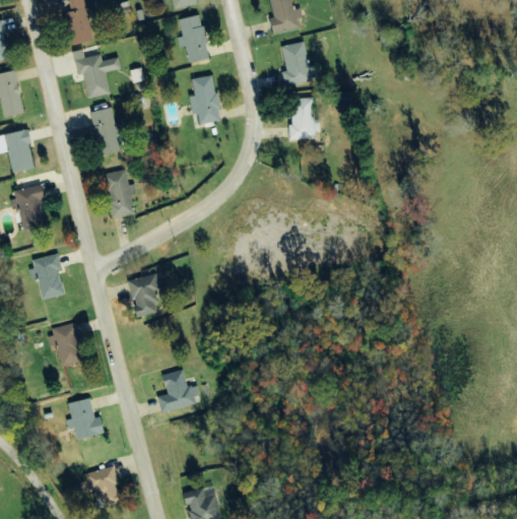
[(68,0),(69,12),(66,12),(71,45),(90,43),(84,0),(68,0)]
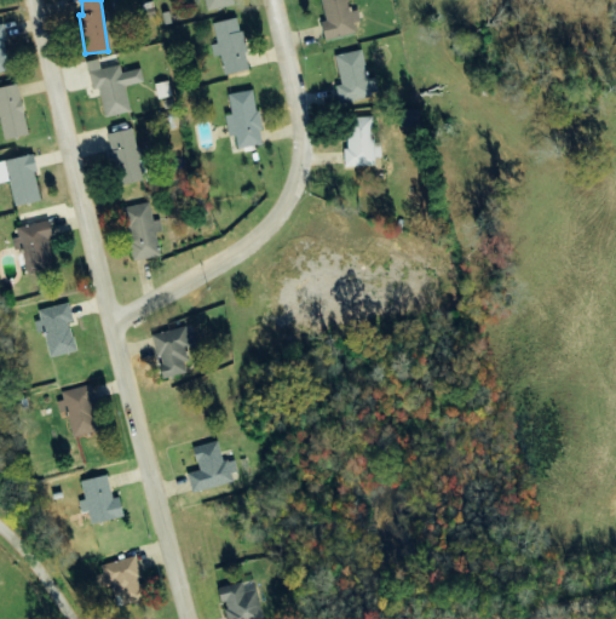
[(232,5),(230,0),(203,0),(207,11),(232,5)]
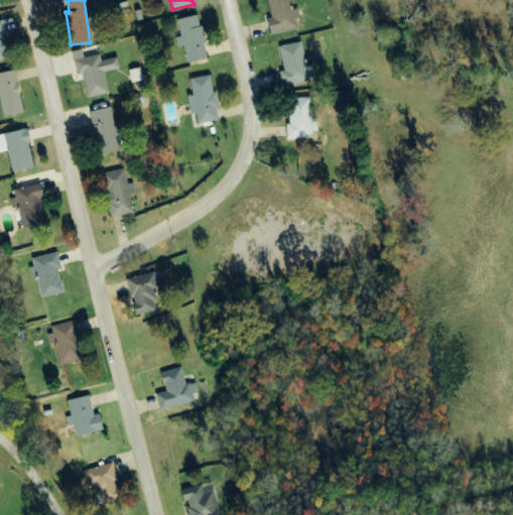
[(266,0),(271,17),(267,19),(271,33),(296,27),(294,19),(299,17),(297,8),(291,10),(288,0),(266,0)]
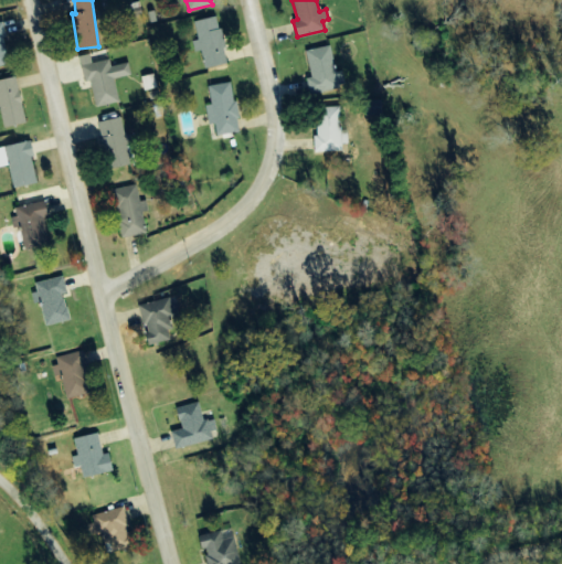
[(204,70),(228,64),(218,17),(192,21),(197,40),(191,41),(193,52),(201,51),(204,70)]
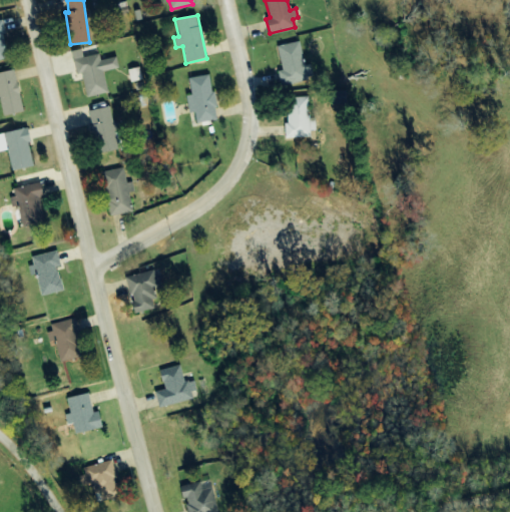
[(0,60),(8,59),(1,21),(0,21),(0,60)]
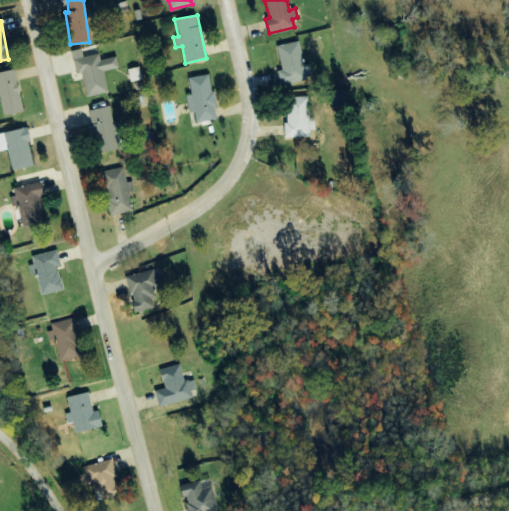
[(281,69),(277,70),(280,86),(311,80),(308,65),(304,66),(299,41),(277,45),(281,69)]
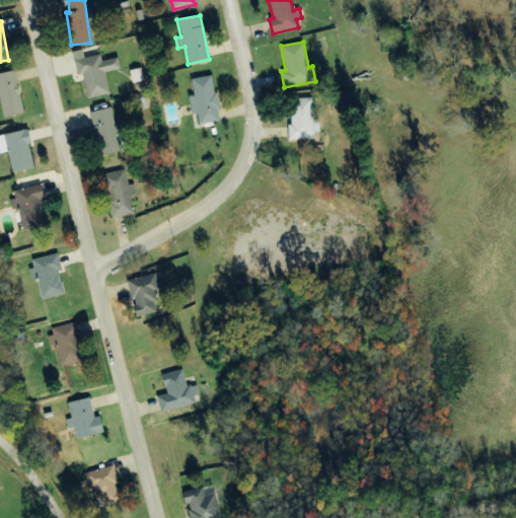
[(109,92),(104,73),(120,68),(117,57),(102,61),(100,54),(85,59),(82,50),(72,53),(78,76),(82,75),(88,98),(109,92)]
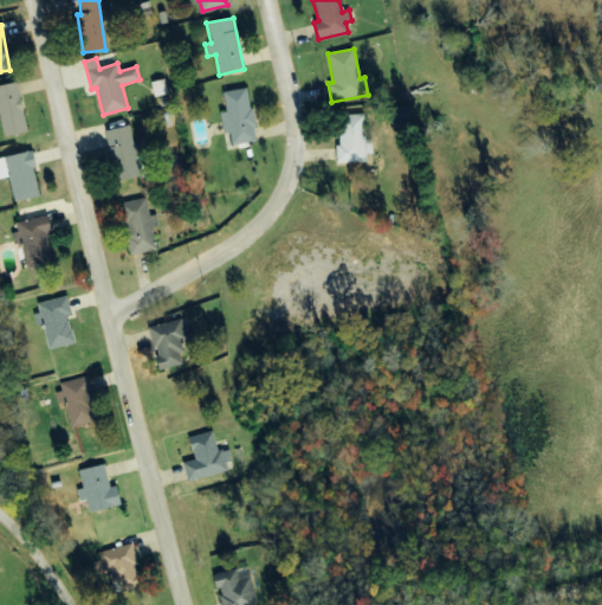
[(166,94),(163,79),(149,83),(151,97),(166,94)]
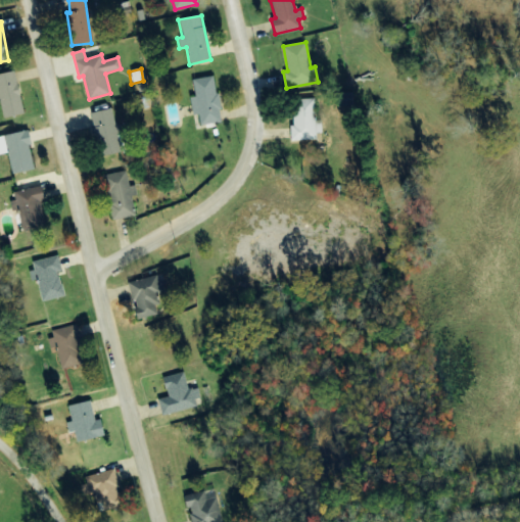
[(0,103),(3,117),(24,113),(14,70),(0,73),(0,103)]
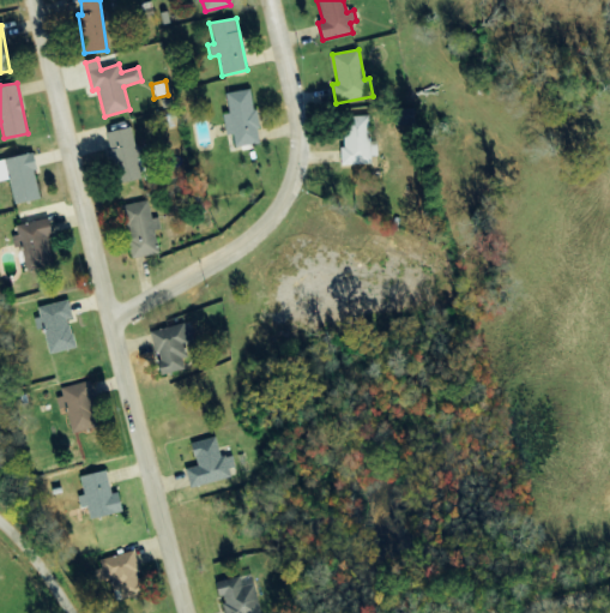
[(222,115),(225,134),(233,133),(235,148),(260,143),(252,89),(227,94),(229,114),(222,115)]
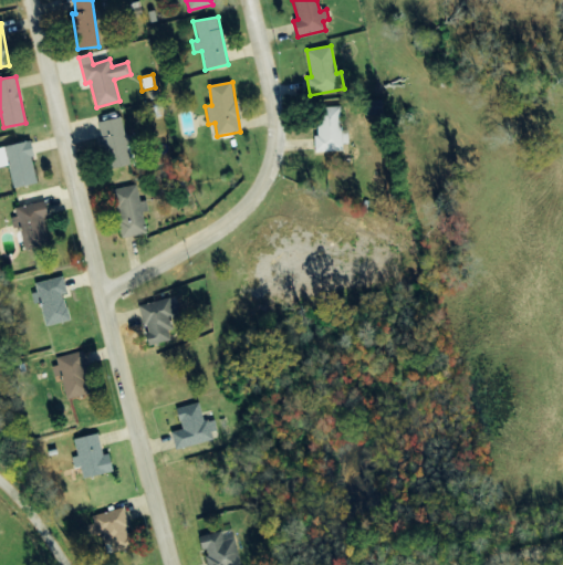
[(341,107),(314,108),(316,153),(343,152),(341,107)]
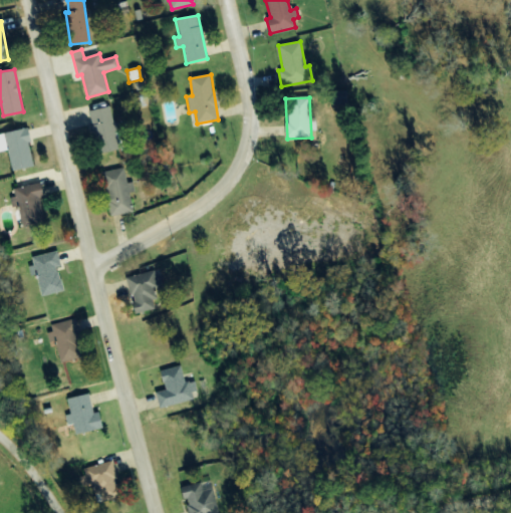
[(91,110),(97,153),(124,149),(120,121),(112,122),(110,107),(91,110)]
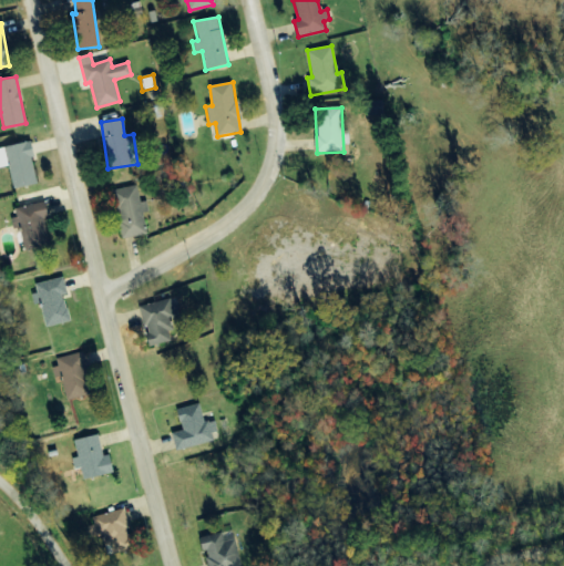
[(0,166),(9,165),(13,189),(39,184),(31,142),(0,147),(0,166)]
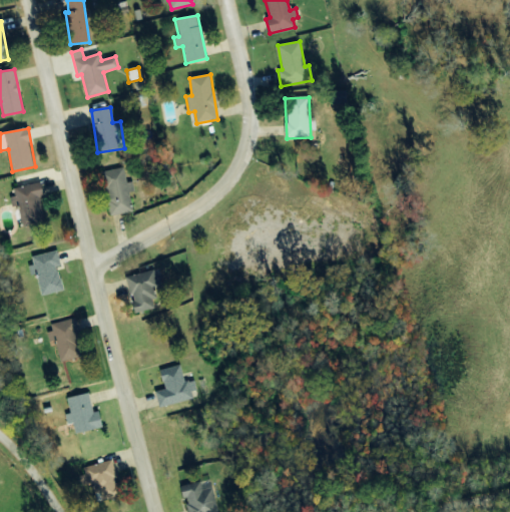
[(101,171),(109,215),(132,211),(128,191),(132,190),(131,181),(126,182),(123,167),(101,171)]
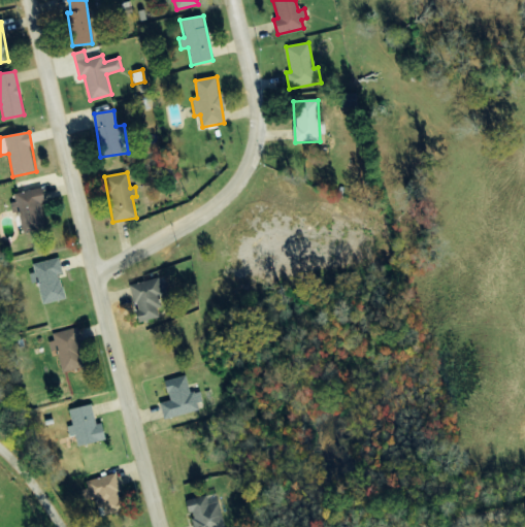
[(45,229),(40,204),(46,203),(43,188),(13,194),(15,202),(10,203),(12,213),(20,212),(23,233),(45,229)]
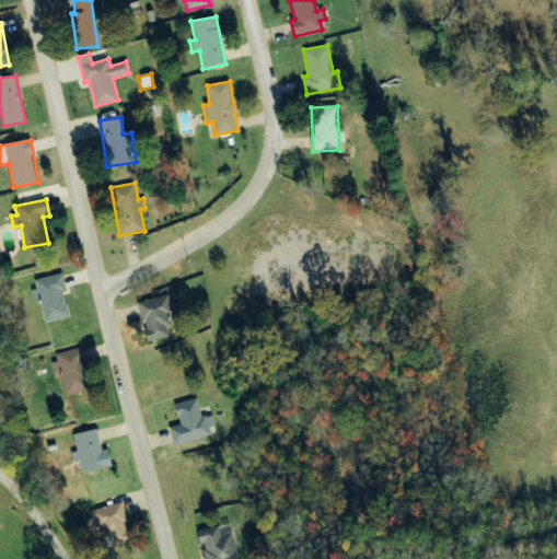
[(70,317),(65,291),(66,291),(62,274),(34,280),(36,289),(31,290),(33,301),(41,300),(45,323),(70,317)]
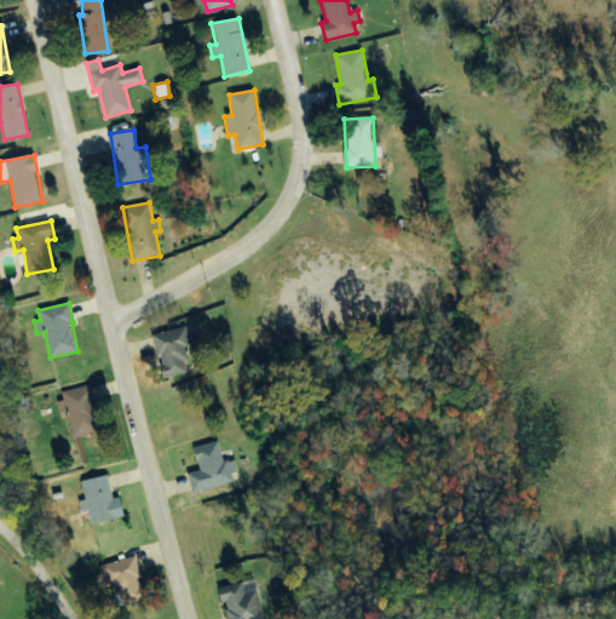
[(185,345),(193,344),(189,327),(154,333),(161,377),(186,373),(184,361),(188,361),(185,345)]
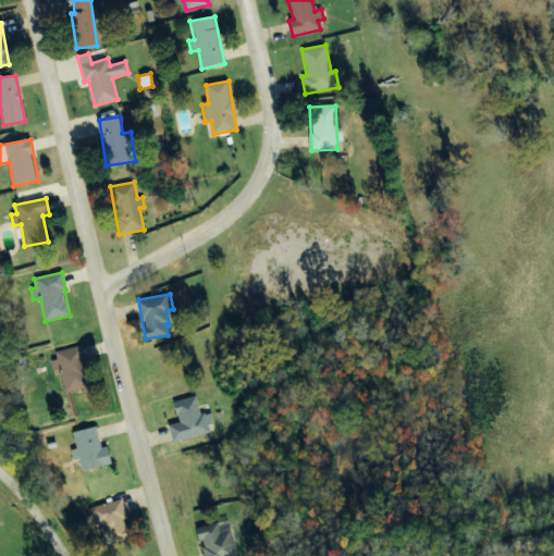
[(52,353),(56,371),(60,370),(64,393),(90,388),(83,346),(52,353)]
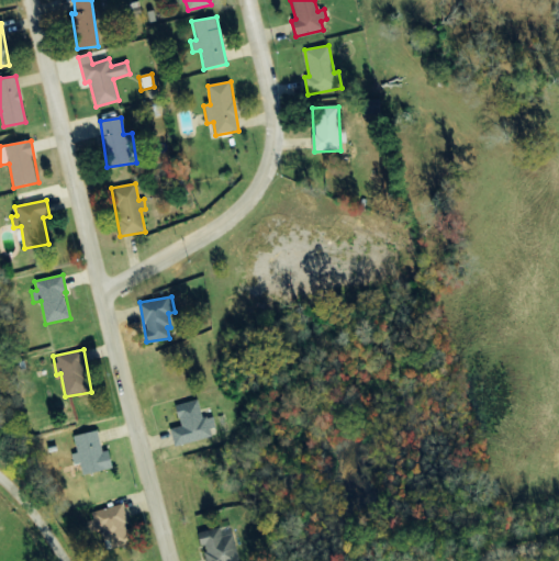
[(177,405),(180,428),(171,429),(174,446),(214,438),(211,418),(202,419),(199,402),(177,405)]
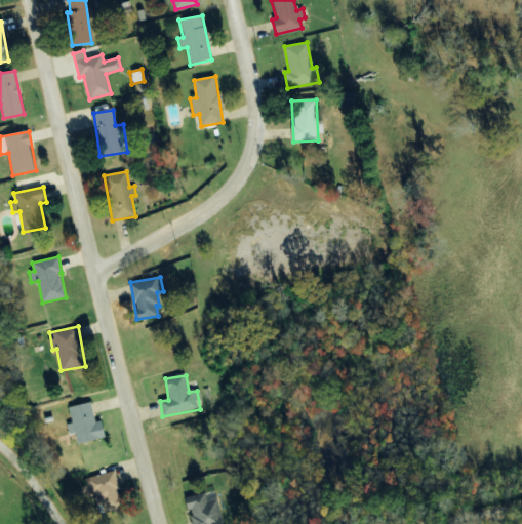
[(81,444),(107,438),(103,420),(95,422),(91,403),(73,407),(81,444)]
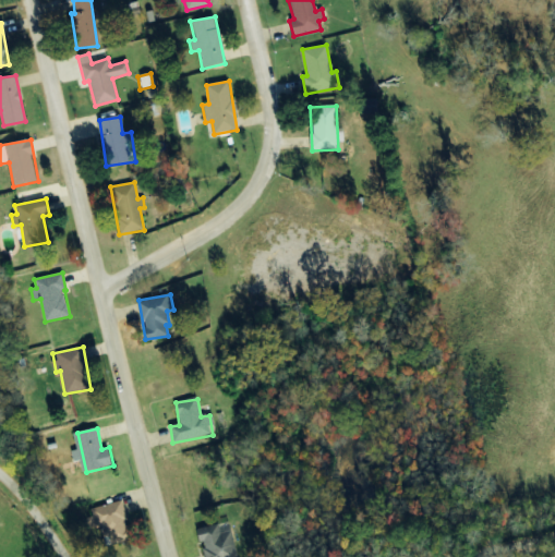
[(106,544),(129,541),(123,503),(91,507),(93,528),(104,527),(106,544)]
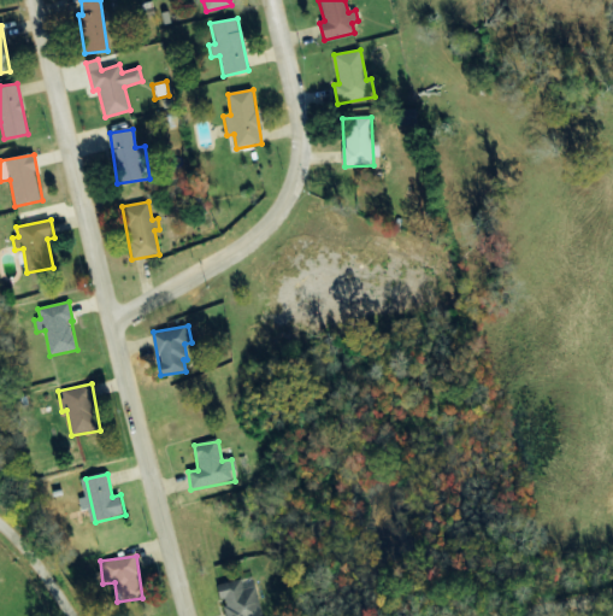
[(219,615),(257,615),(247,576),(211,586),(213,599),(216,598),(219,615)]
